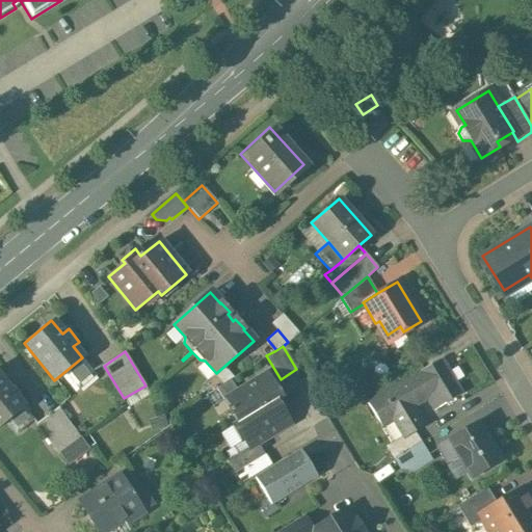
[(440,360),(419,372),(440,406),(460,393),(440,360)]
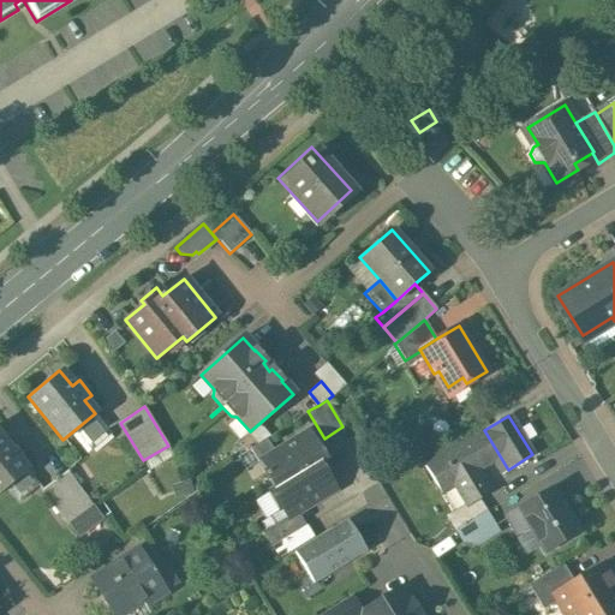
[(258,424),(250,431),(248,434),(257,445),(266,439),(269,436),(258,424)]
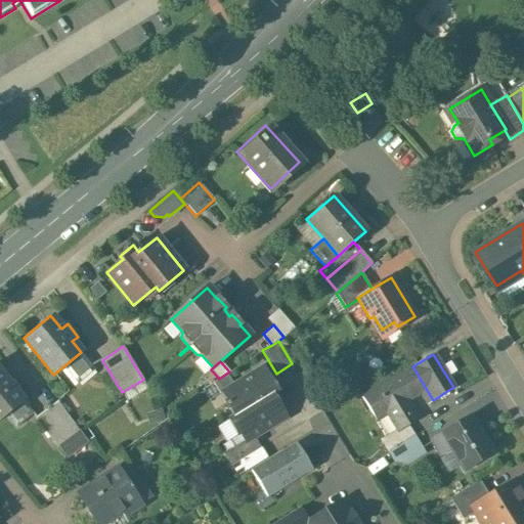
[(412,366),(362,397),(376,420),(405,401),(422,392),(428,403),(433,400),(412,366)]
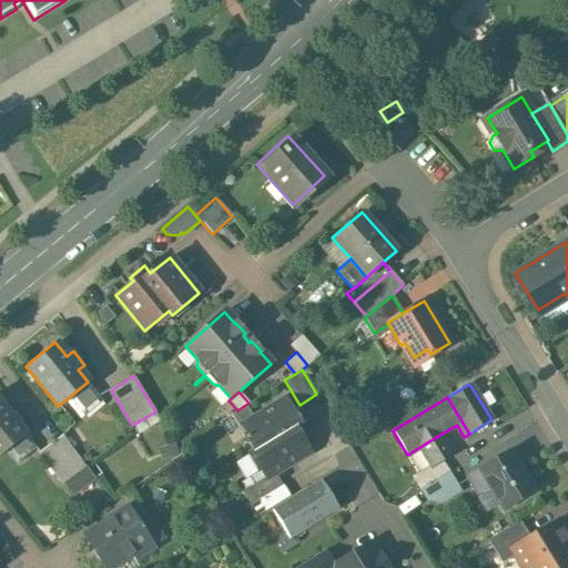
[(241,424),(240,425),(246,435),(243,437),(253,453),(294,427),(301,423),(284,398),(253,417),(241,424)]
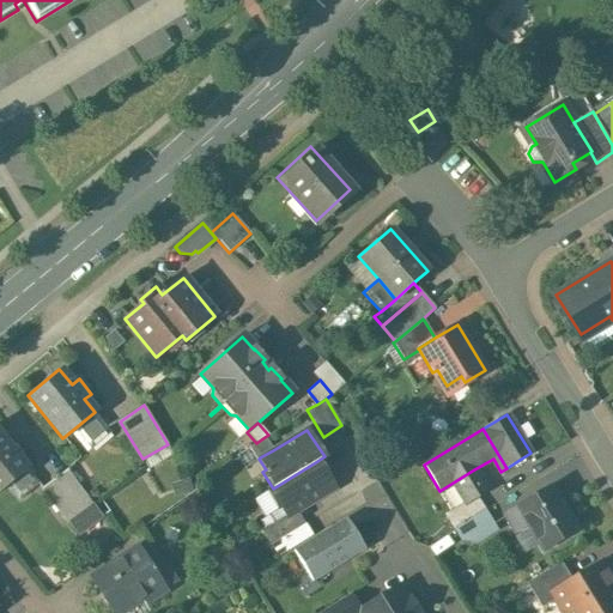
[(0,435),(0,490),(28,468),(17,456),(23,451),(11,437),(6,442),(0,435)]
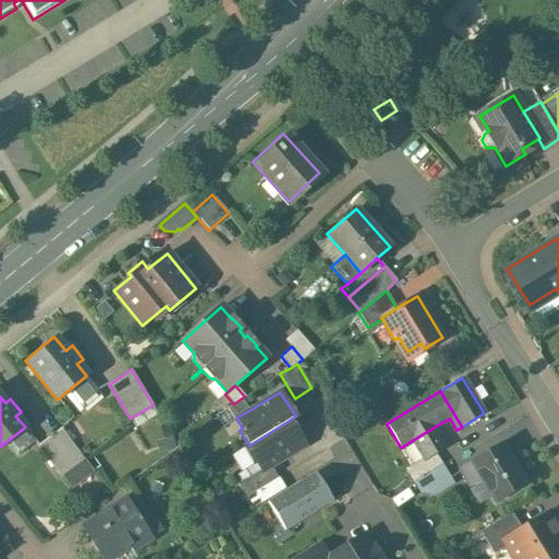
[(234,404),(230,406),(237,417),(249,411),(241,399),(234,404)]
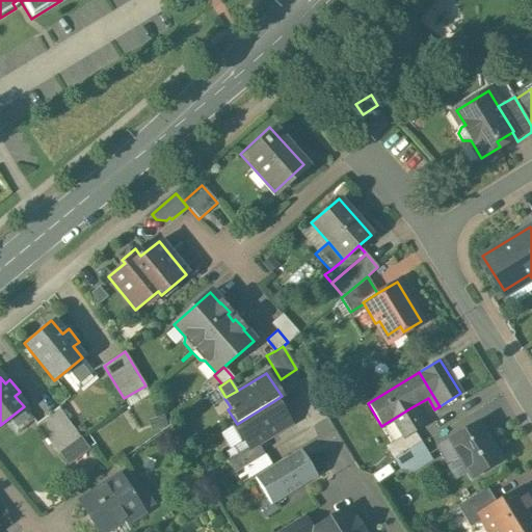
[(237,424),(232,427),(240,442),(243,440),(248,448),(249,449),(258,444),(291,424),(275,400),(237,424)]
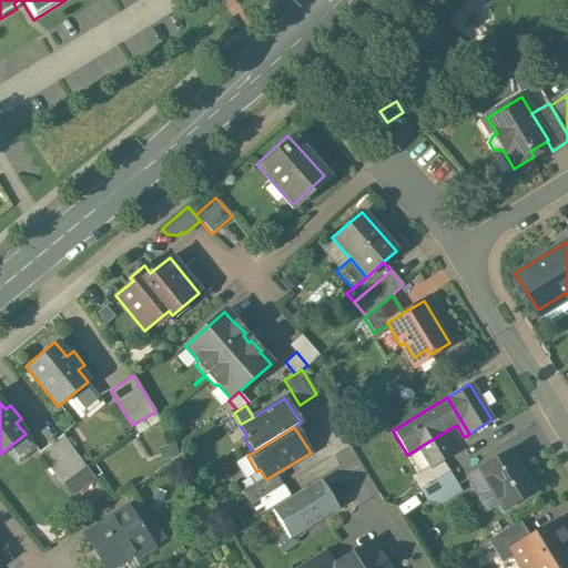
[(63,433),(39,449),(71,495),(95,478),(63,433)]
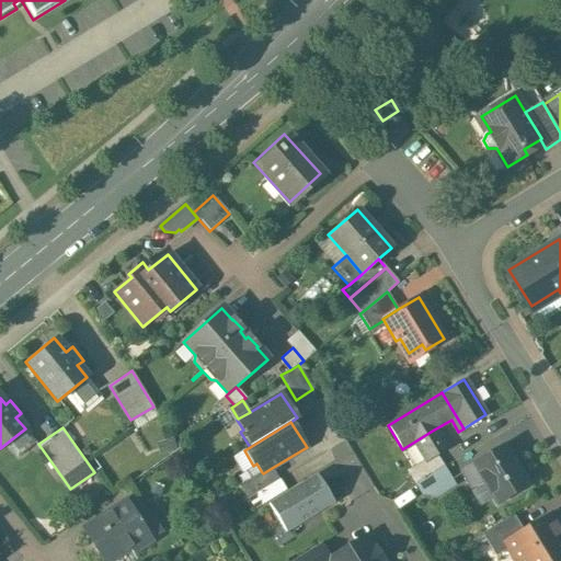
[(434,430),(415,441),(427,459),(436,455),(445,449),(434,430)]
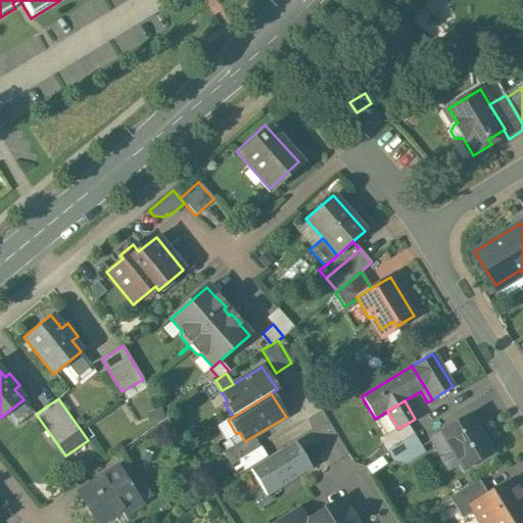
[(470,415),(430,439),(439,455),(449,447),(463,470),(492,453),(470,415)]
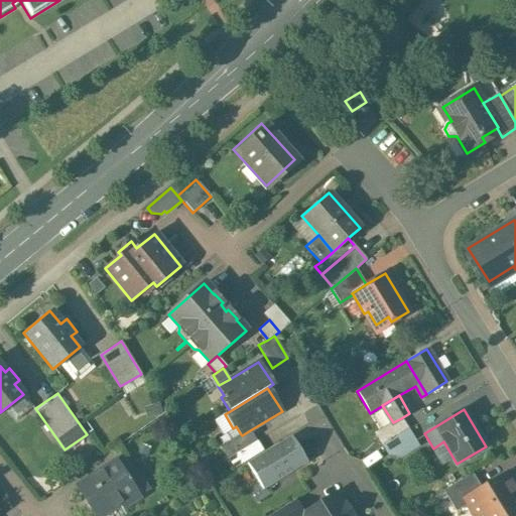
[(393,422),(375,434),(382,445),(408,429),(401,418),(393,422)]
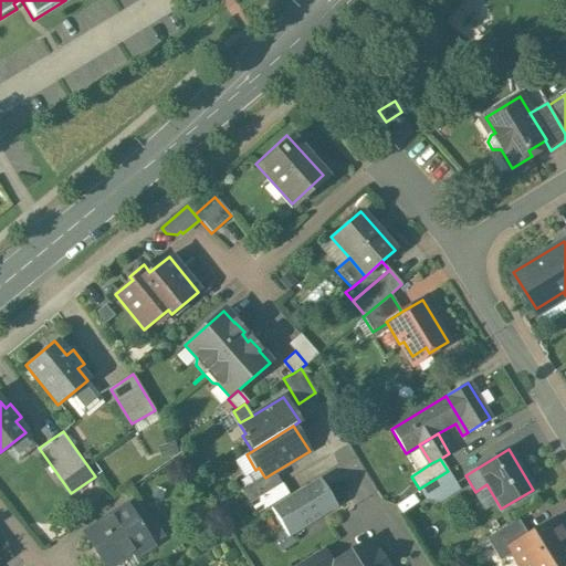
[(448,471),(419,489),(426,499),(436,493),(438,498),(457,485),(448,471)]
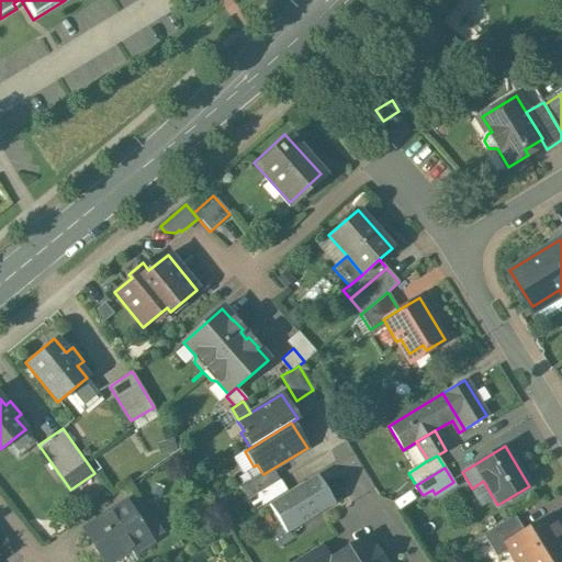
[(272,469),(263,474),(262,473),(253,479),(260,492),(280,480),(272,469)]
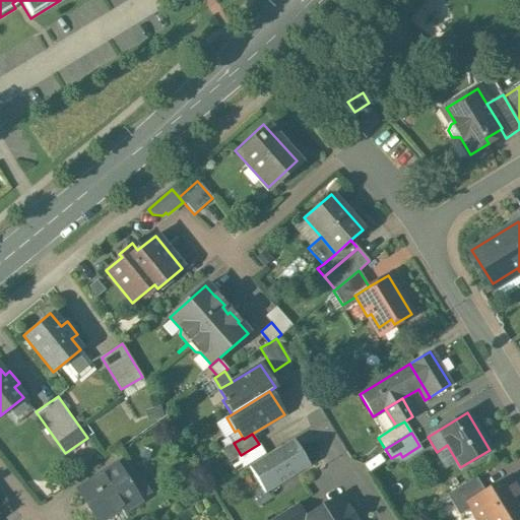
[(294,440),(249,467),(265,493),(310,466),(294,440)]
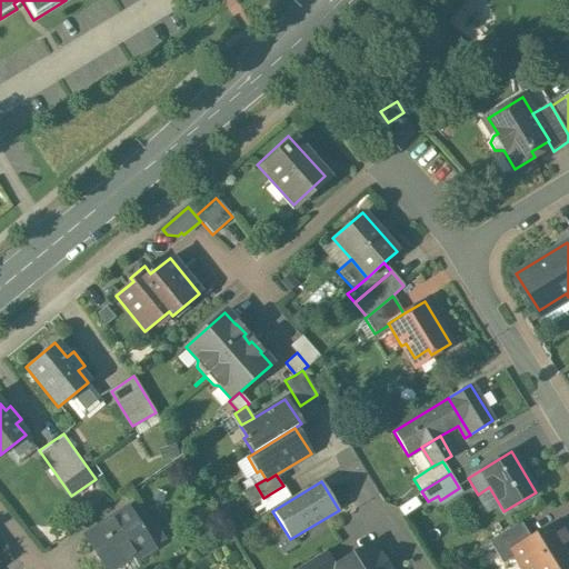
[(256,485),(243,492),(251,506),(263,498),(256,485)]
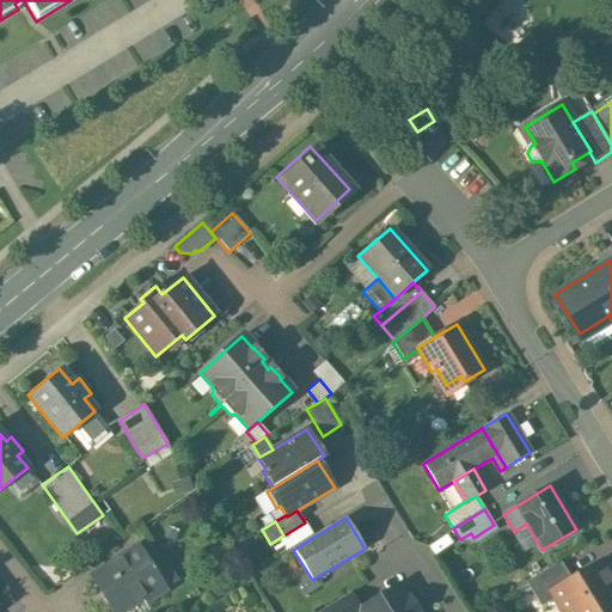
[(283,536),(270,544),(277,556),(312,534),(305,522),(283,536)]
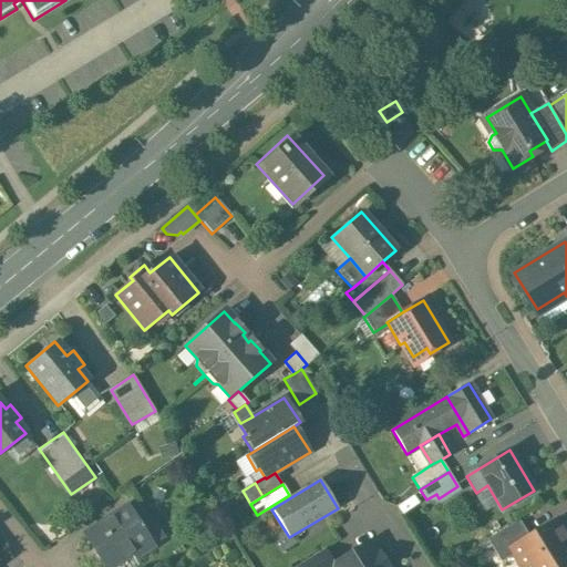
[(127,508),(84,535),(104,566),(107,566),(131,553),(134,557),(152,546),(127,508)]
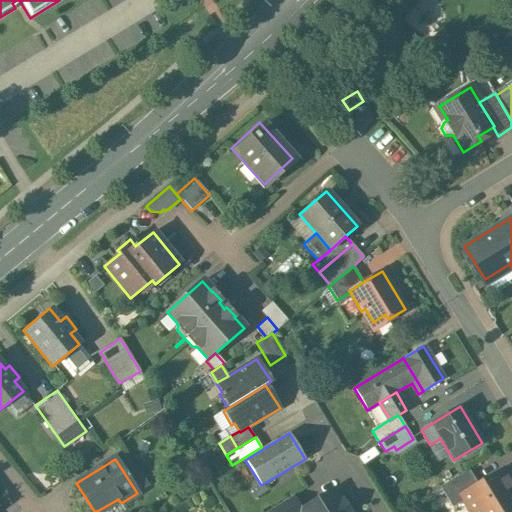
[(468,469),(439,486),(452,507),(464,500),(461,495),(478,484),(468,469)]
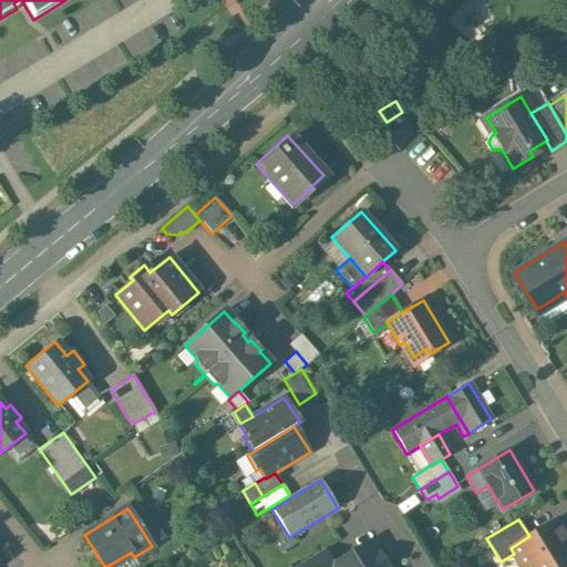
[(529,536),(511,548),(514,554),(522,566),(564,566),(560,562),(566,557),(566,538),(556,521),(529,536)]
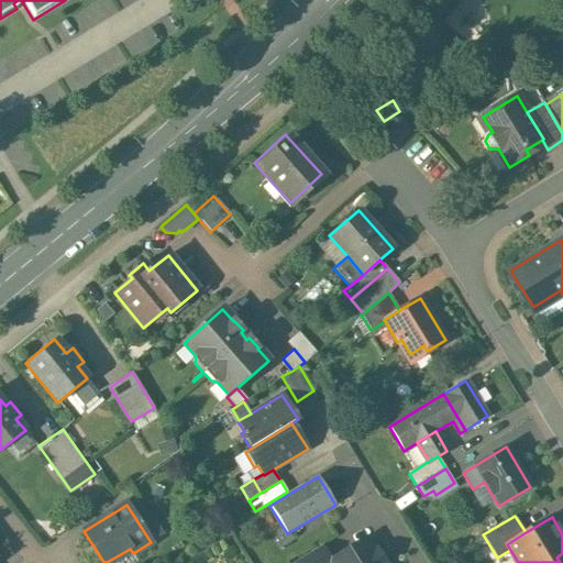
[(382,562),(366,538),(331,560),(332,562),(382,562)]
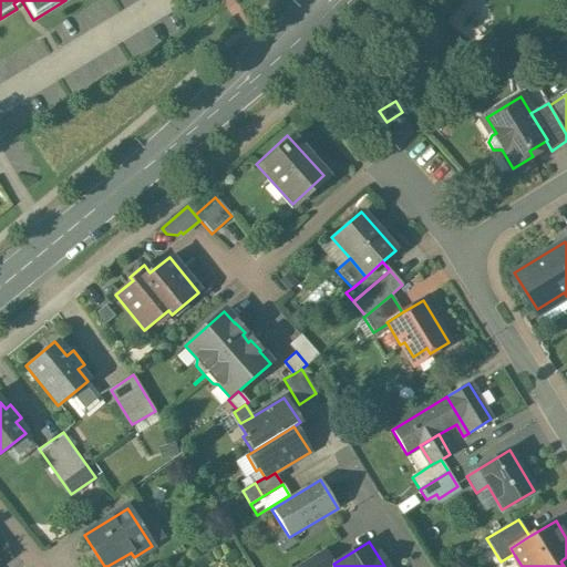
[(323,549),(295,566),(331,566),(334,566),(333,564),(323,549)]
